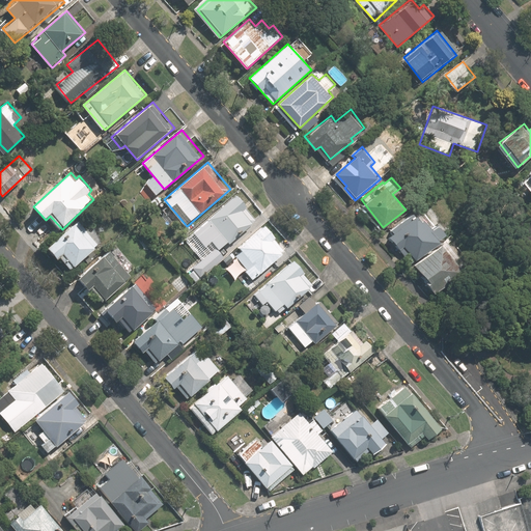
[(226,241),(228,243),(256,219),(248,208),(250,207),(238,194),(195,231),(207,247),(211,244),(213,246),(215,244),(218,248),(226,241)]
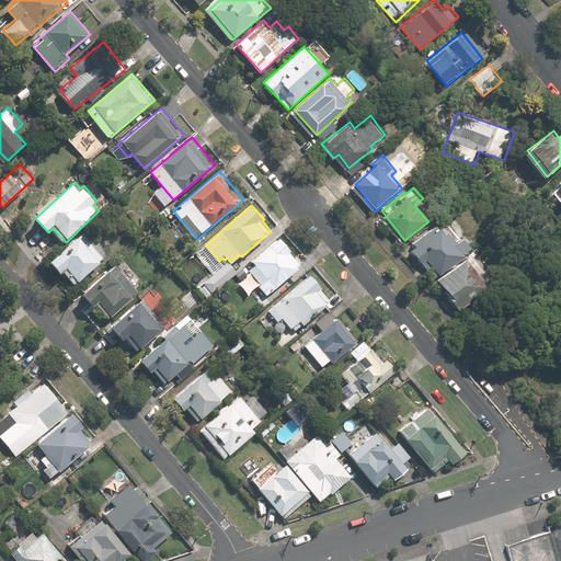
[(447,229),(441,221),(413,243),(415,247),(411,249),(423,264),(428,260),(439,274),(472,249),(461,236),(458,238),(449,227),(447,229)]
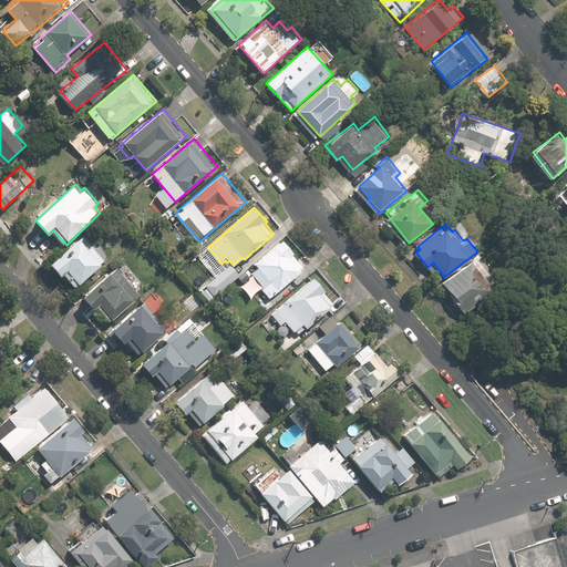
[(106,258),(83,233),(52,263),(63,275),(64,274),(76,287),(106,258)]
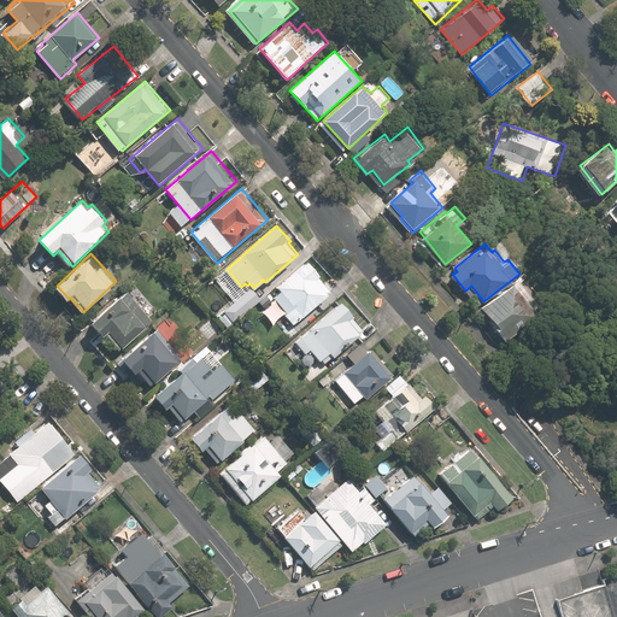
[(319,310),(321,311),(341,293),(310,257),(276,287),(280,291),(271,298),(269,294),(257,304),(263,311),(276,301),(286,313),(283,315),(293,327),(321,303),(324,306),(319,310)]
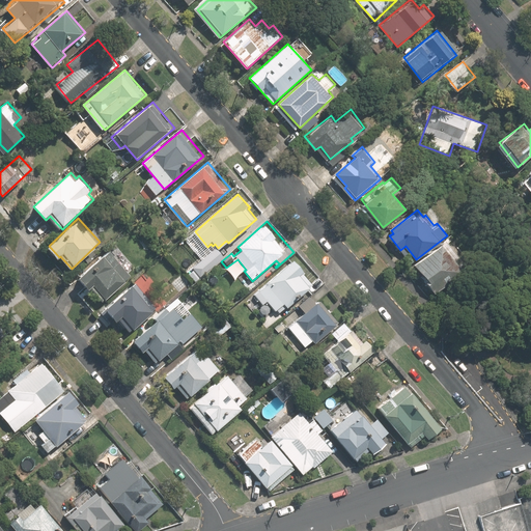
[(449,282),(453,279),(470,266),(447,239),(415,263),(423,274),(425,273),(429,278),(427,280),(437,291),(449,282)]
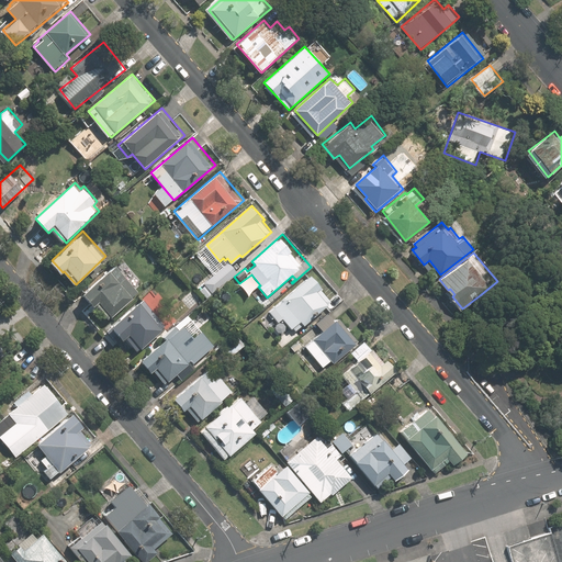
[(146,284),(119,255),(80,292),(94,307),(99,303),(112,316),(146,284)]
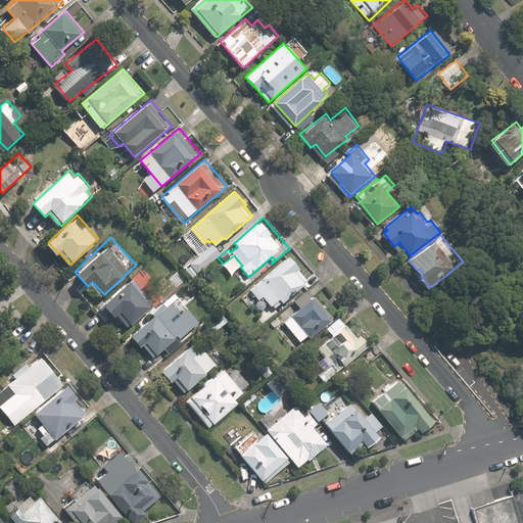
[(264,296),(274,306),(276,310),(284,302),(301,287),(303,288),(311,282),(301,270),(302,269),(290,254),(250,289),(259,300),(264,296)]
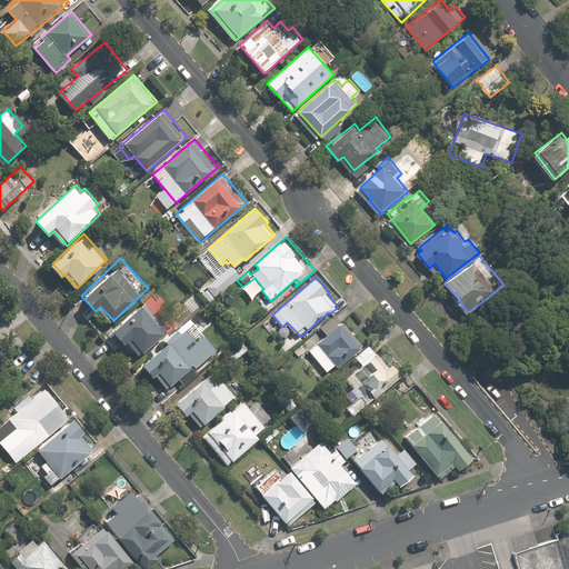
[(126,341),(140,356),(170,328),(145,300),(107,336),(119,348),(126,341)]
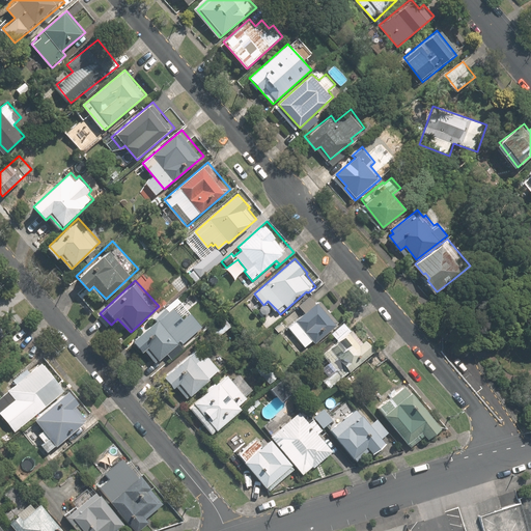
[(290,331),(285,336),(296,347),(302,342),(306,346),(311,341),(315,345),(341,323),(320,299),(316,302),(310,295),(297,306),(303,312),(286,326),(290,331)]
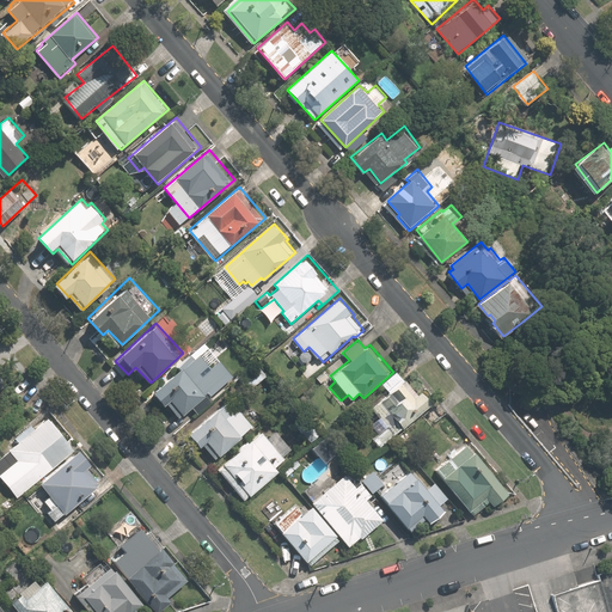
[(196,356),(194,354),(153,392),(181,421),(193,410),(196,414),(234,379),(216,360),(220,356),(209,344),(196,356)]
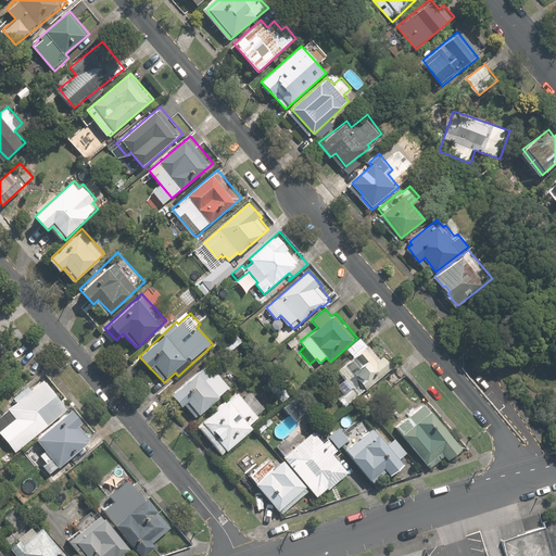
[(342,394),(338,397),(345,406),(394,365),(381,350),(377,354),(363,337),(348,350),(353,356),(337,370),(344,378),(336,386),(342,394)]
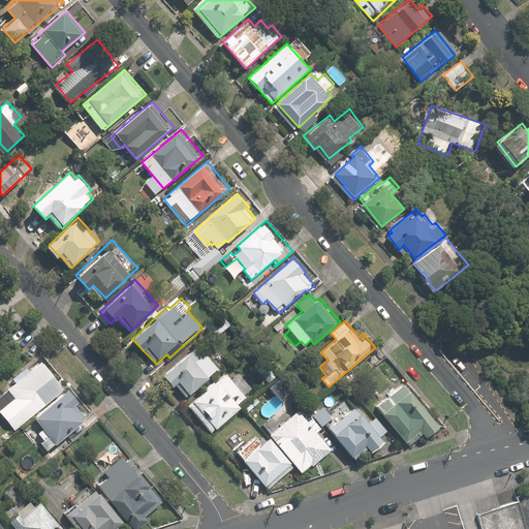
[(201,345),(166,374),(185,396),(220,367),(201,345)]
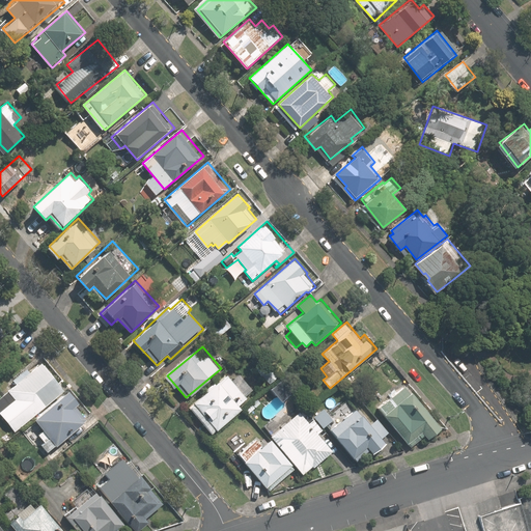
[(37,363),(1,393),(23,420),(60,390),(37,363)]
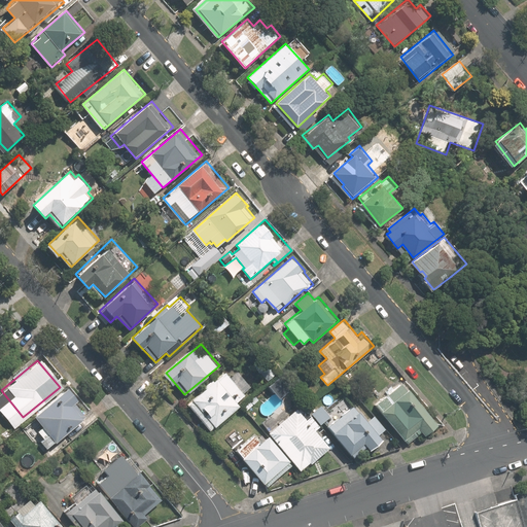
[(246,394),(226,372),(188,405),(211,429),(240,405),(238,400),(246,394)]
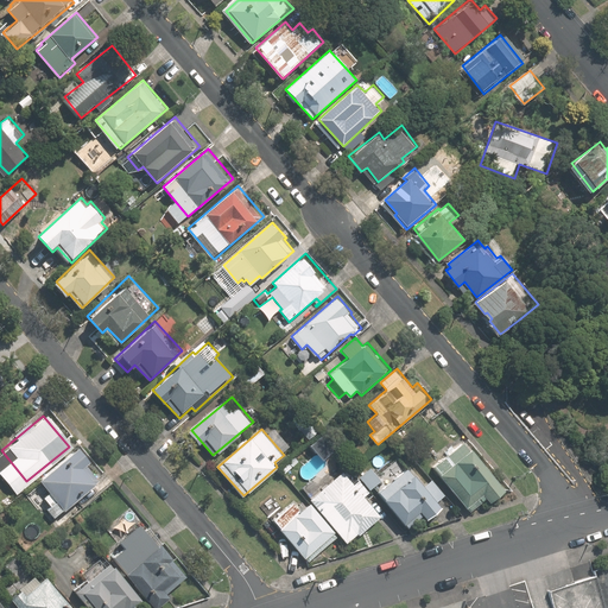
[(464,442),(435,467),(468,507),(485,493),(492,501),(506,491),(464,442)]
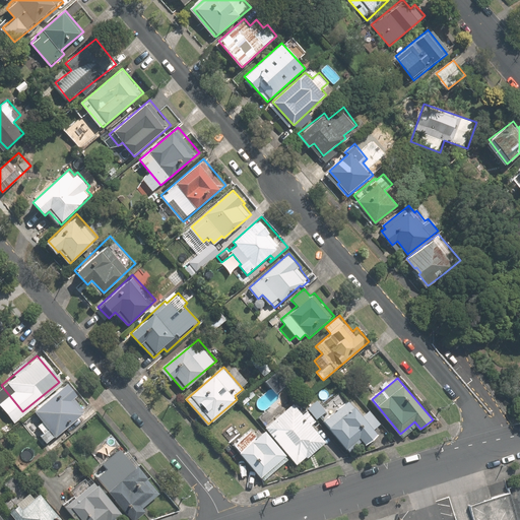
[(72,396),(62,384),(29,410),(52,439),(80,415),(68,399),(72,396)]
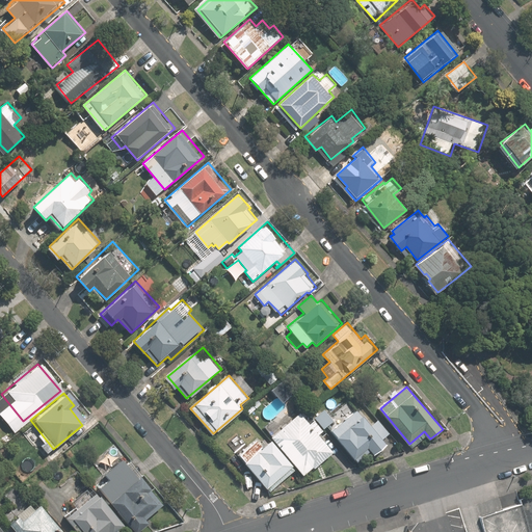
[(265,426),(304,475),(334,451),(320,434),(325,430),(298,400),(265,426)]
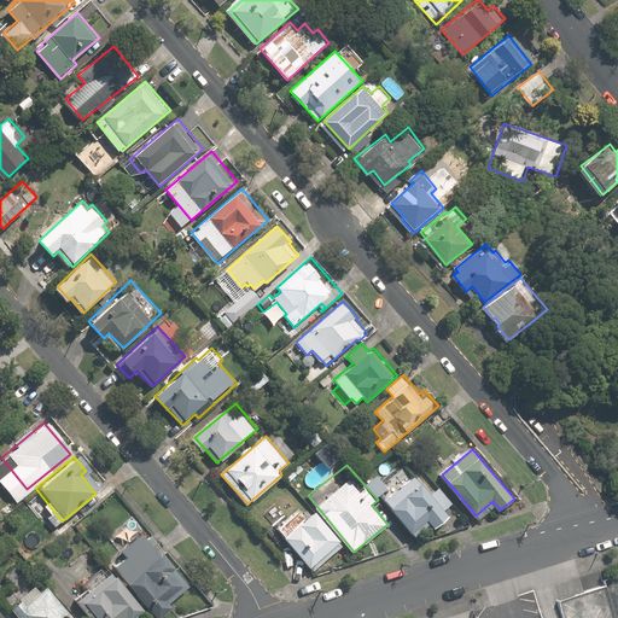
[(436,528),(450,513),(445,509),(454,503),(439,488),(431,493),(417,474),(385,499),(414,532),(429,520),(436,528)]
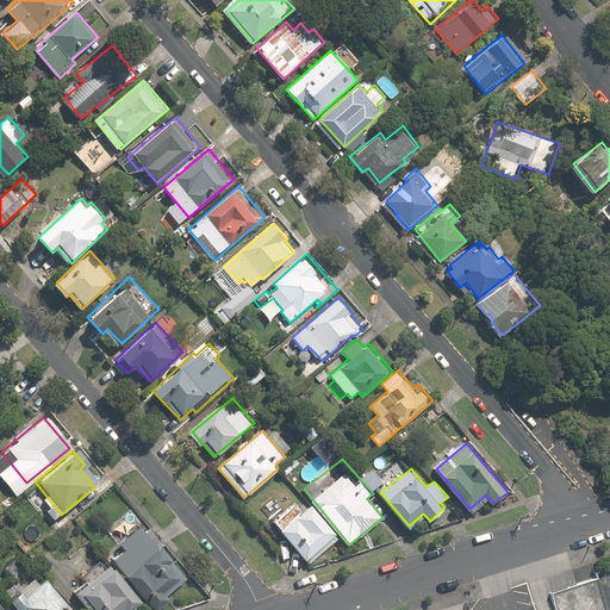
[(309,561),(337,539),(337,533),(312,504),(304,510),(294,502),(274,521),(309,561)]
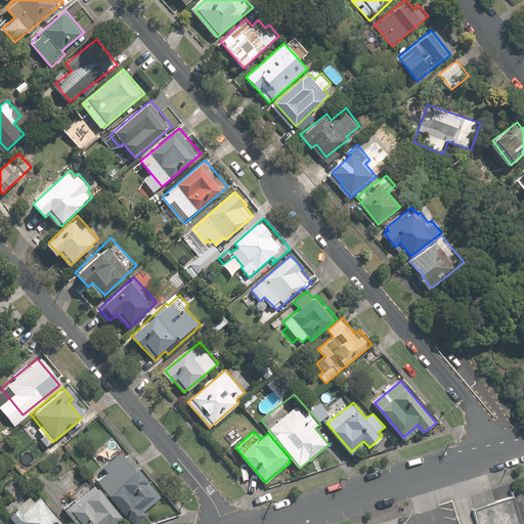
[(144,482),(136,471),(107,494),(131,523),(132,523),(142,516),(137,510),(151,498),(140,485),(144,482)]
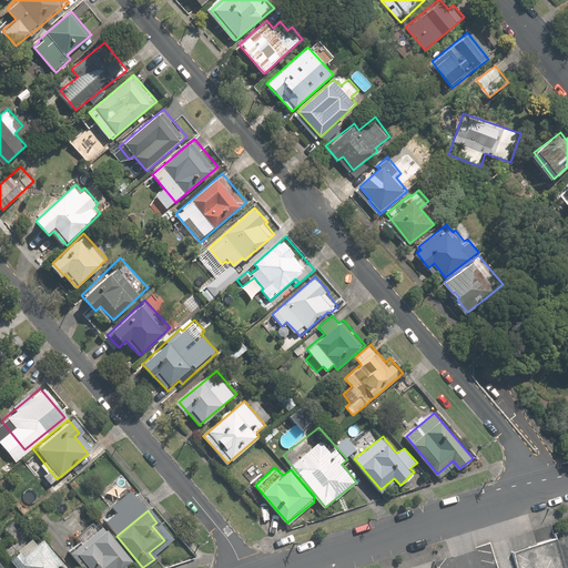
[(120,567),(129,560),(100,526),(67,553),(79,567),(120,567)]
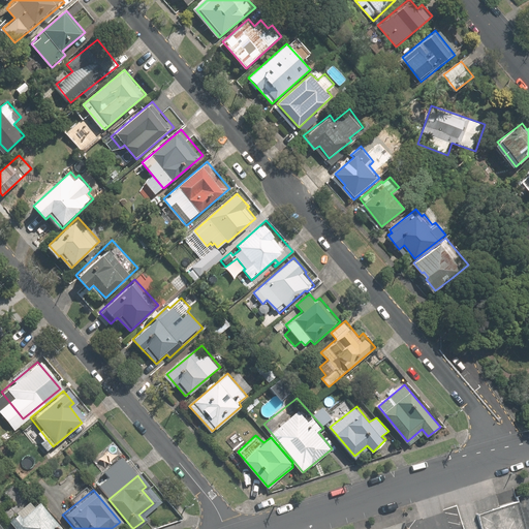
[(61,528),(38,502),(20,518),(17,514),(7,521),(14,528),(61,528)]
